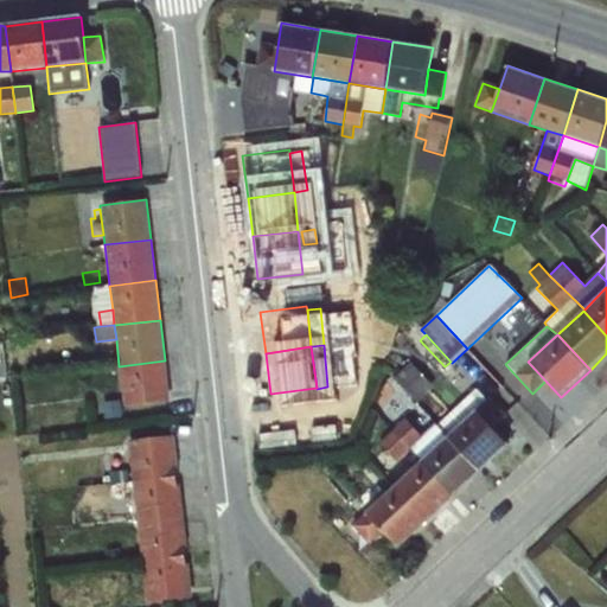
[(165,360),(119,366),(123,407),(170,401),(165,360)]
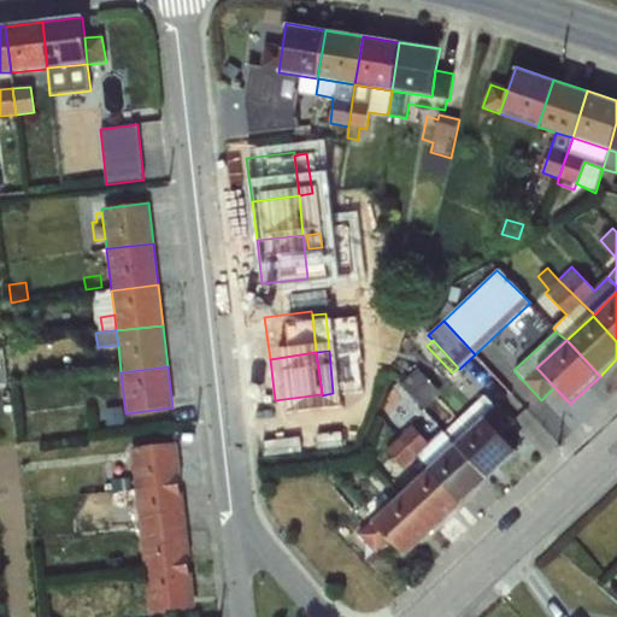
[(418,368),(400,385),(424,410),(442,393),(418,368)]
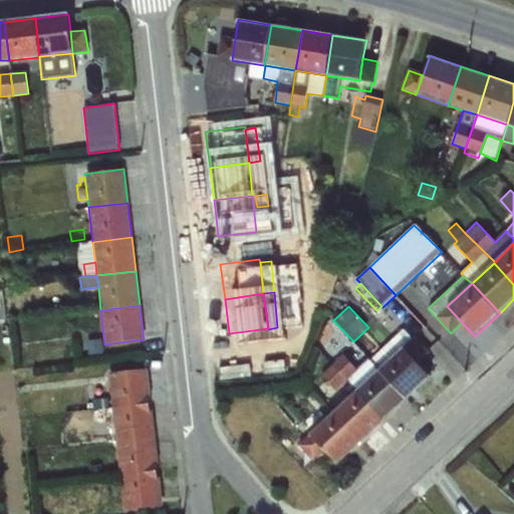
[(268,328),(229,333),(233,368),(272,364),(268,329),(268,328)]
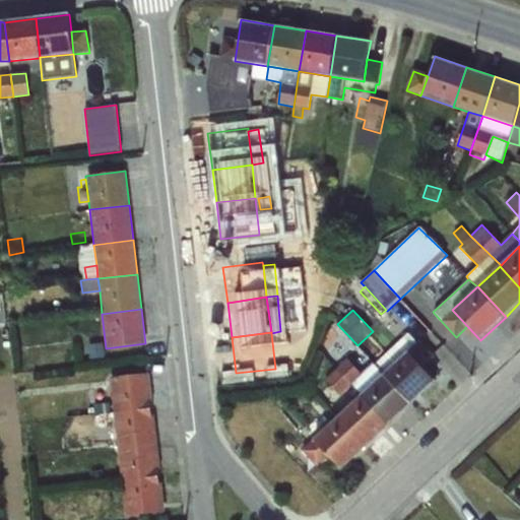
[(408,333),(374,365),(383,375),(408,351),(424,367),(435,356),(419,339),(416,342),(408,333)]
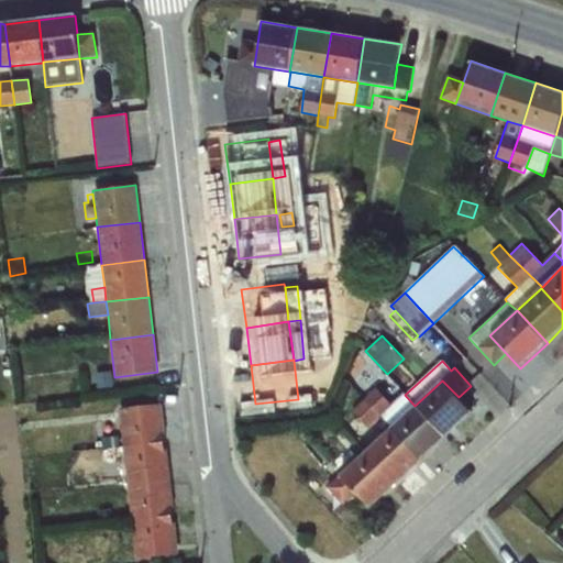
[(442,381),(415,406),(446,438),(473,412),(459,397),(442,381)]
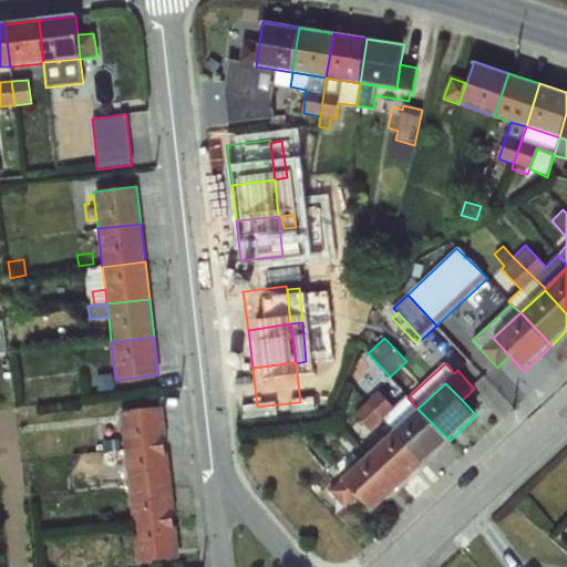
[(318,385),(306,387),(308,402),(320,400),(318,385)]
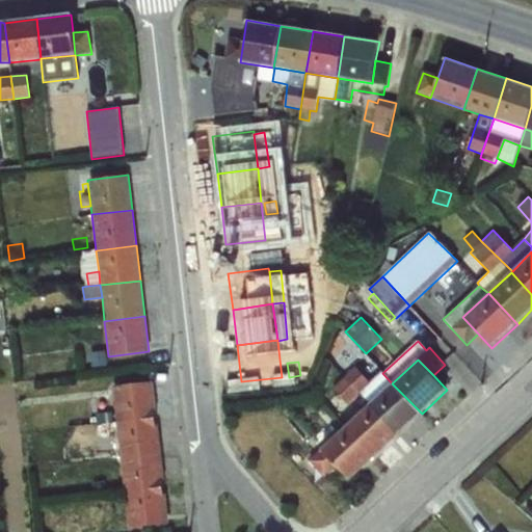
[(355,367),(344,378),(358,393),(369,404),(392,383),(382,373),(381,372),(370,383),(355,367)]
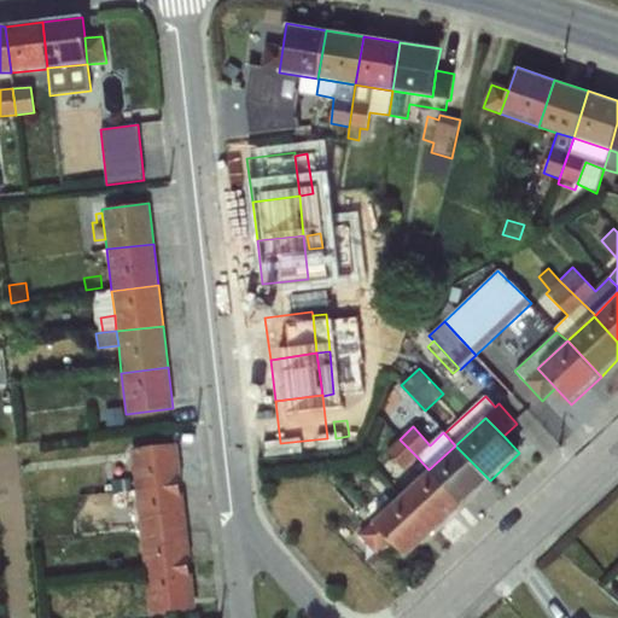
[(417,456),(400,439),(385,452),(402,468),(417,456)]
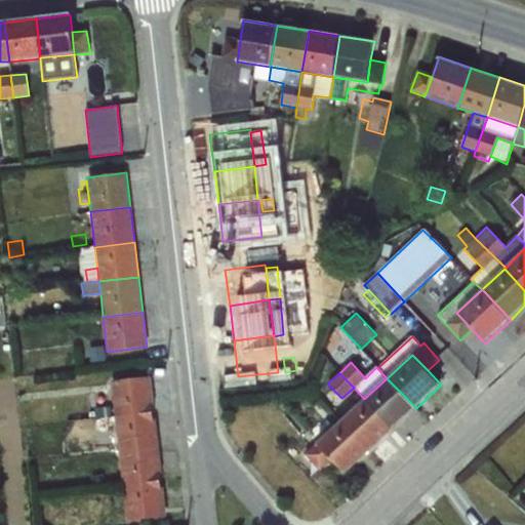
[(114,417),(154,413),(150,376),(110,381),(113,405),(114,417)]
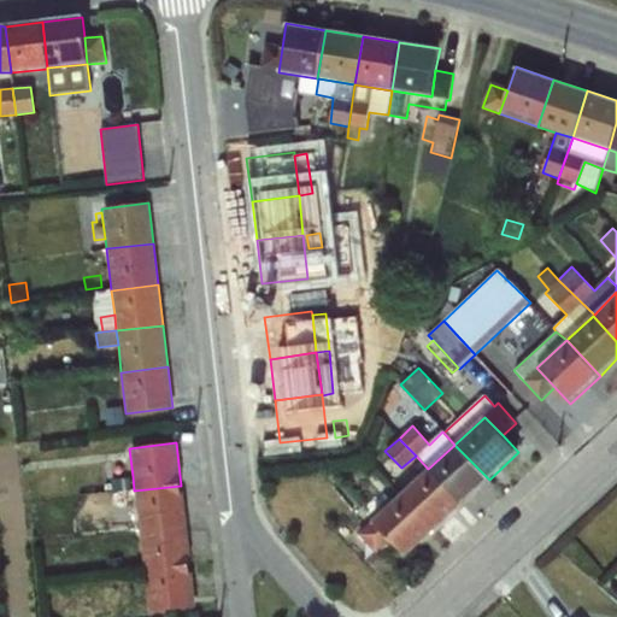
[(428,469),(427,470),(462,505),(489,480),(454,445),(428,469)]
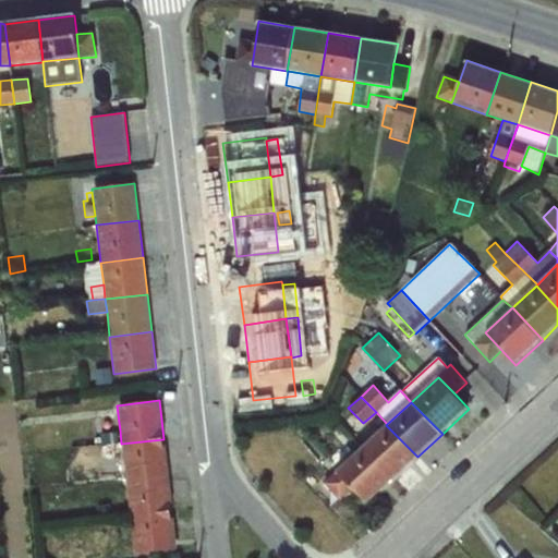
[(341,424),(334,432),(339,438),(347,431),(341,424)]
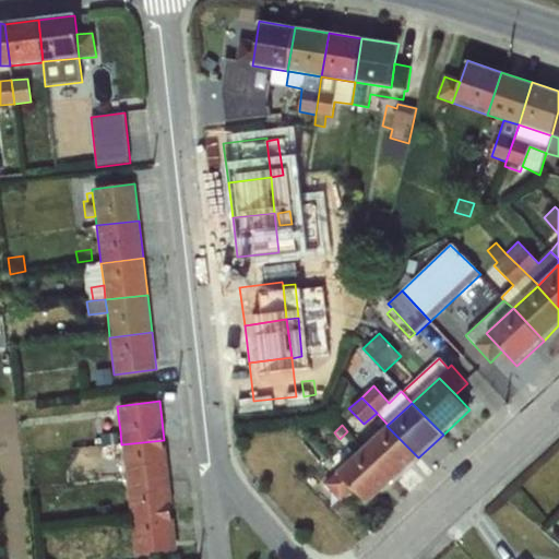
[(387,426),(363,449),(393,482),(418,458),(387,426)]
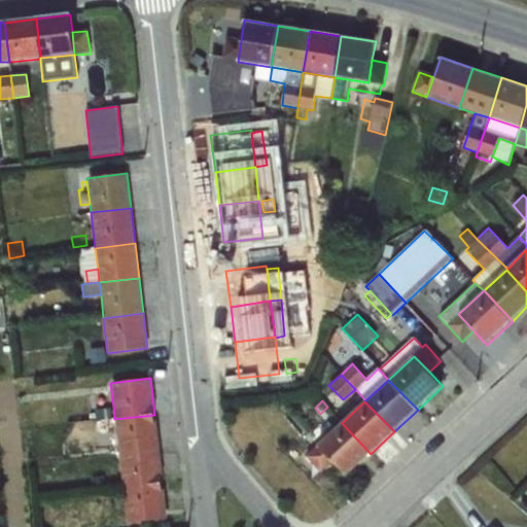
[(114,419),(113,407),(95,409),(97,421),(114,419)]
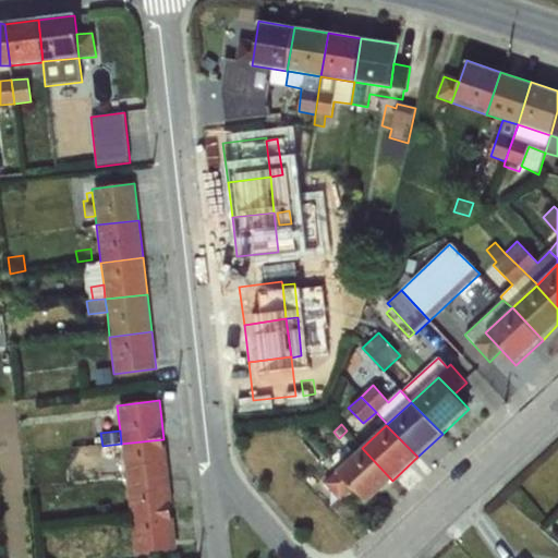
[(164,439),(121,444),(125,480),(168,475),(164,439)]
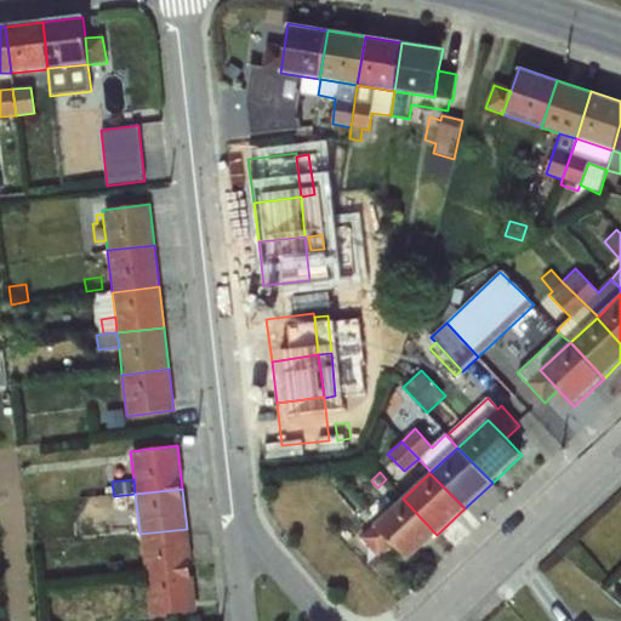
[(126,497),(110,499),(112,510),(127,508),(126,497)]
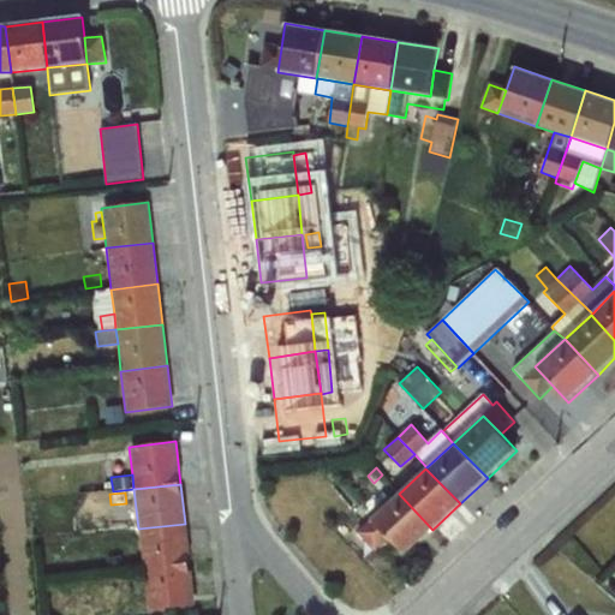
[(433,530),(399,494),(370,520),(404,556),(433,530)]
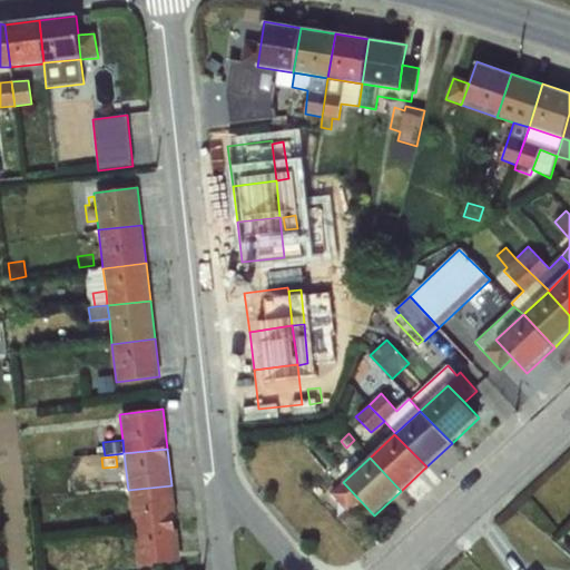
[(172,485),(128,490),(133,529),(176,522),(172,485)]
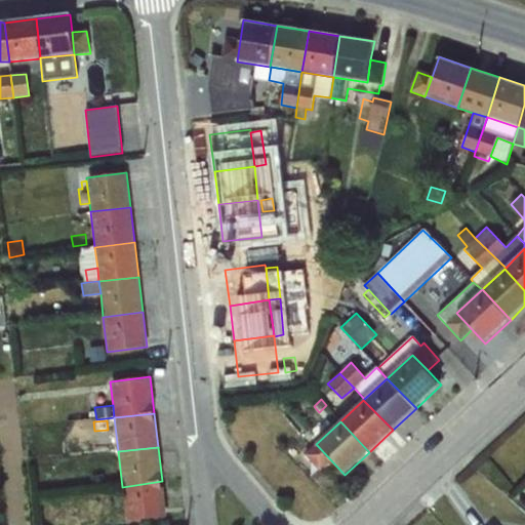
[(104,474),(89,477),(91,486),(106,484),(104,474)]
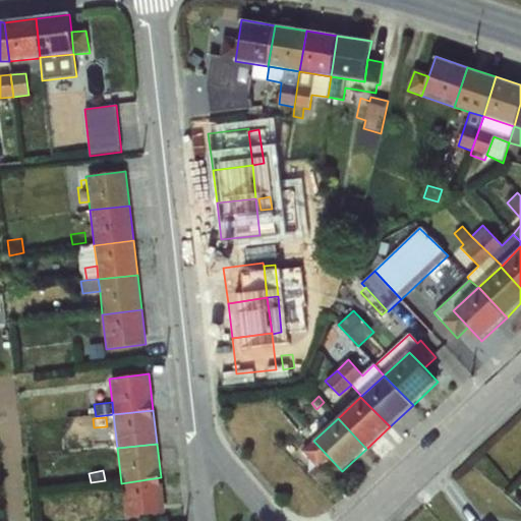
[(161,477),(121,483),(125,518),(166,513),(161,477)]
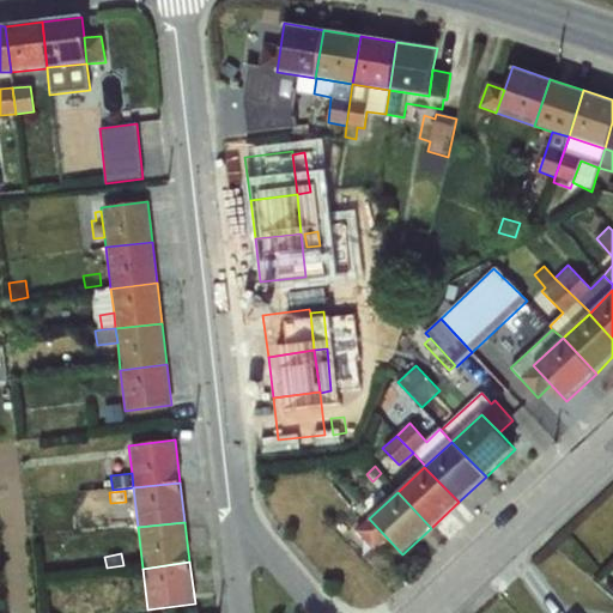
[(127,575),(115,576),(116,586),(127,584),(127,575)]
